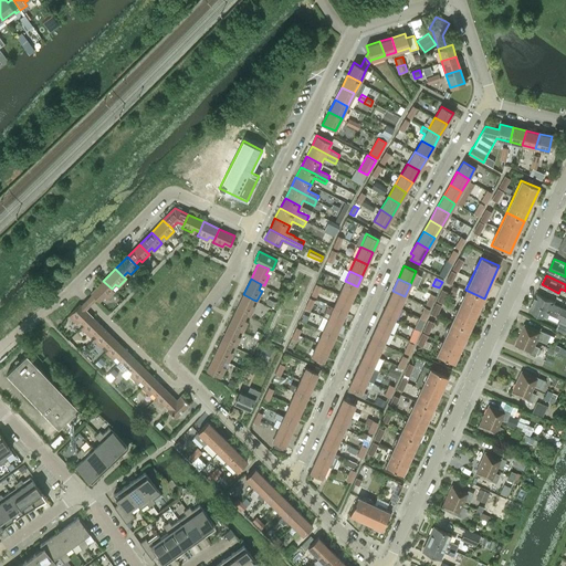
[(114,291),(112,289),(103,281),(91,293),(92,294),(88,297),(93,302),(96,299),(98,301),(104,296),(106,299),(114,291)]
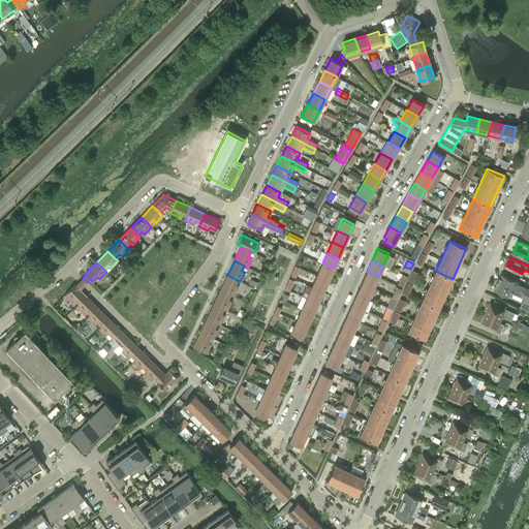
[(334,268),(322,262),(316,277),(328,282),(334,268)]
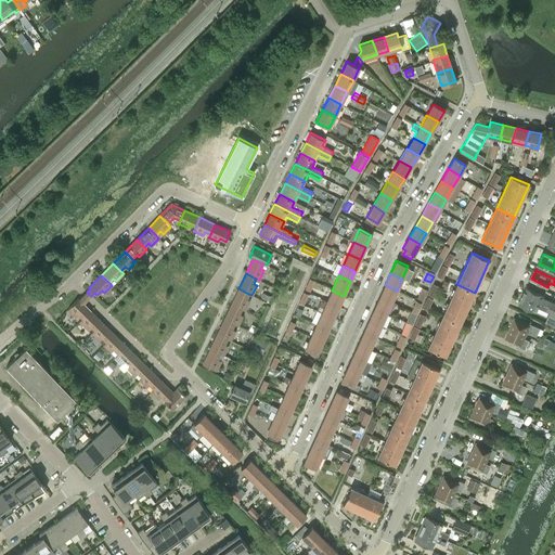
[(440,287),(446,289),(450,281),(444,279),(440,287)]
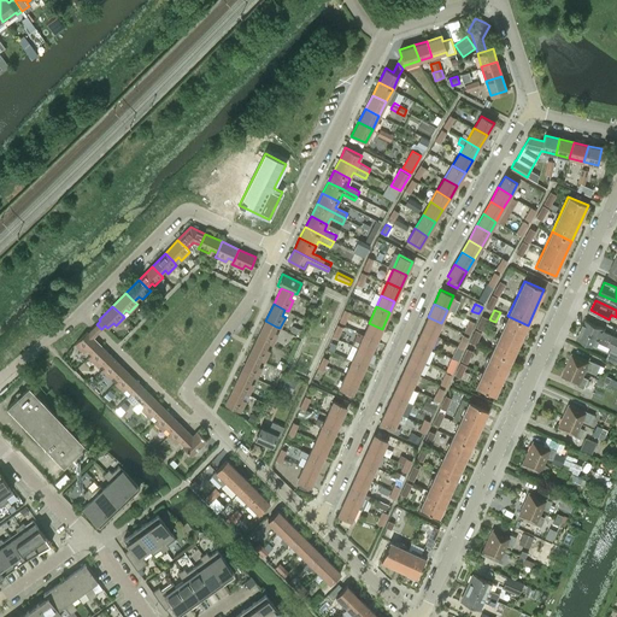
[(511,360),(512,359),(528,325),(507,316),(492,351),(511,360)]
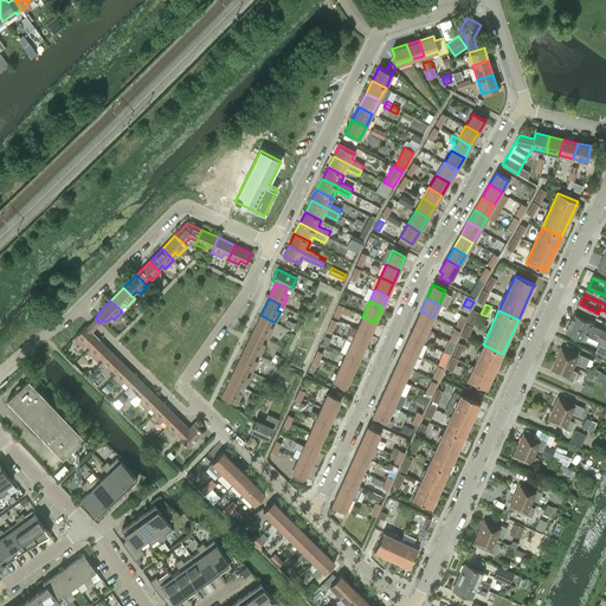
[(433,317),(420,311),(414,323),(429,329),(433,317)]
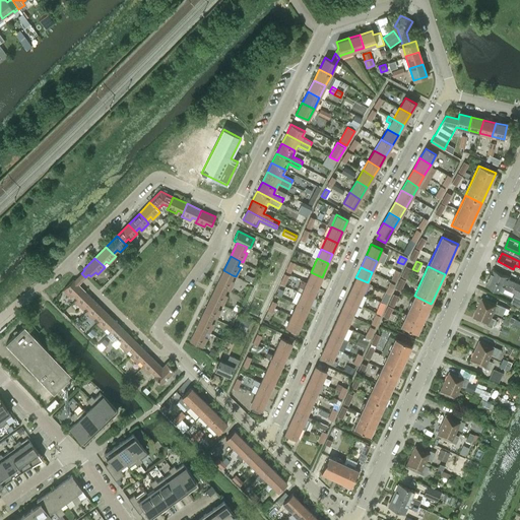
[(519,283),(509,278),(510,276),(494,269),(491,277),(519,290),(519,283)]
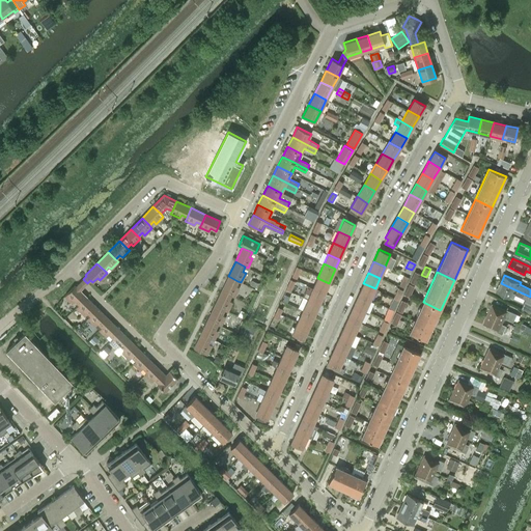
[(238,281),(228,276),(221,290),(231,296),(234,297),(239,287),(235,286),(238,281)]
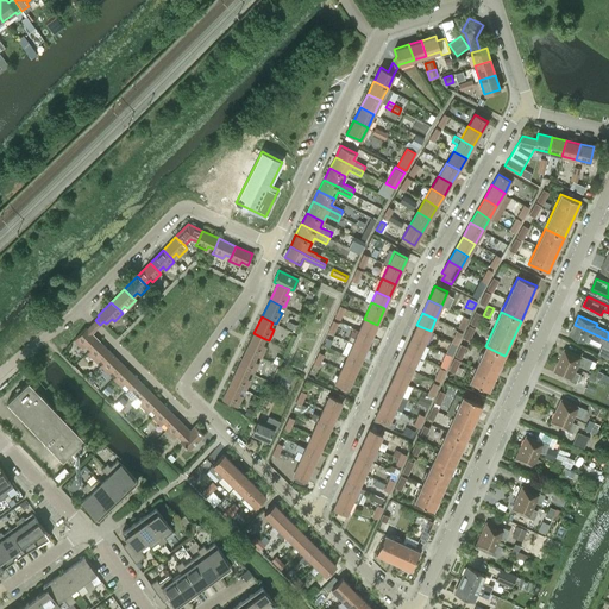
[(377,325),(364,319),(358,330),(372,336),(377,325)]
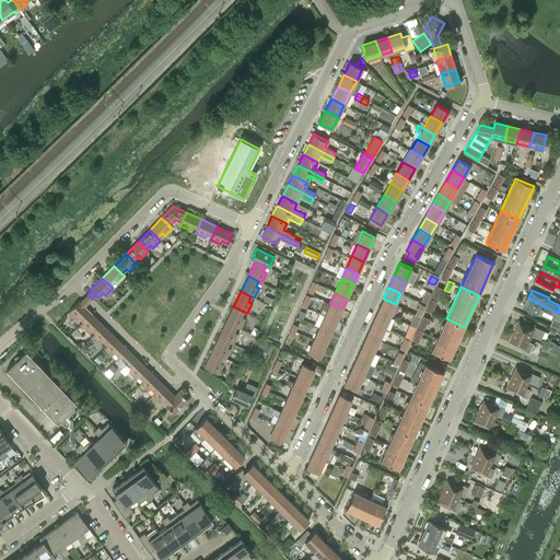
[(396,304),(383,299),(377,311),(391,316),(396,304)]
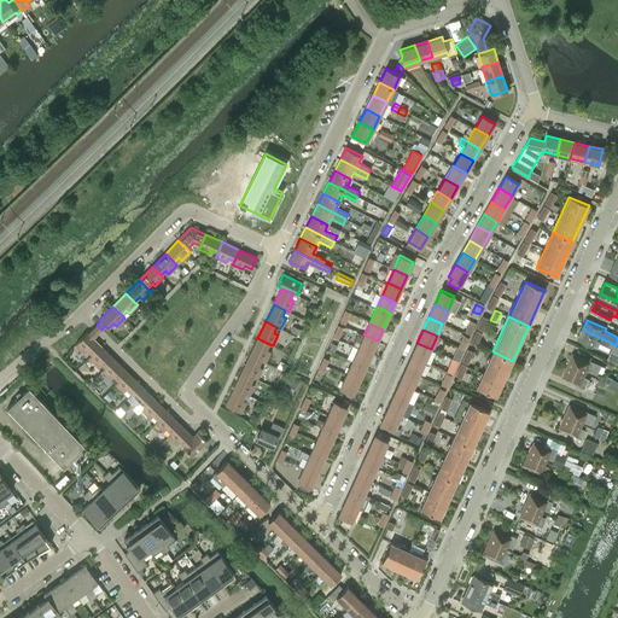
[(617,345),(583,330),(578,338),(596,348),(599,342),(612,349),(612,350),(617,351),(617,345)]
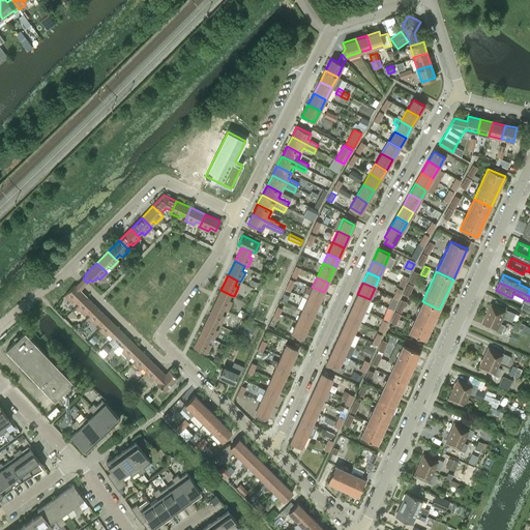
[(79,303),(86,296),(80,290),(82,287),(79,284),(76,286),(75,285),(64,295),(71,302),(75,300),(79,303)]
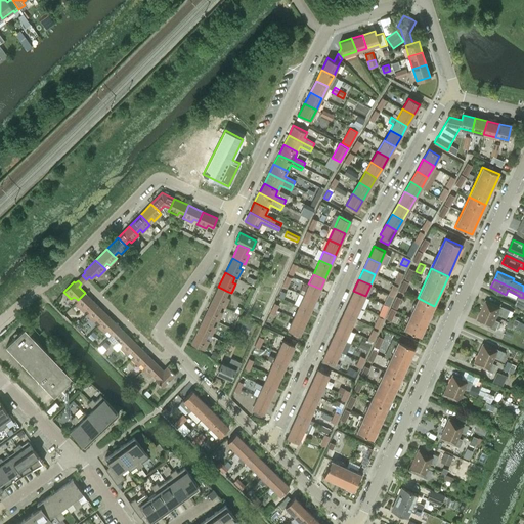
[(320,289),(308,284),(303,281),(301,288),(306,290),(303,295),(315,300),(320,289)]
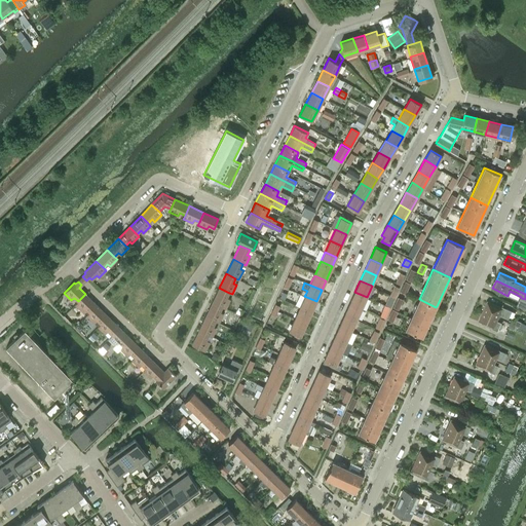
[(395,298),(400,287),(393,285),(389,296),(395,298)]
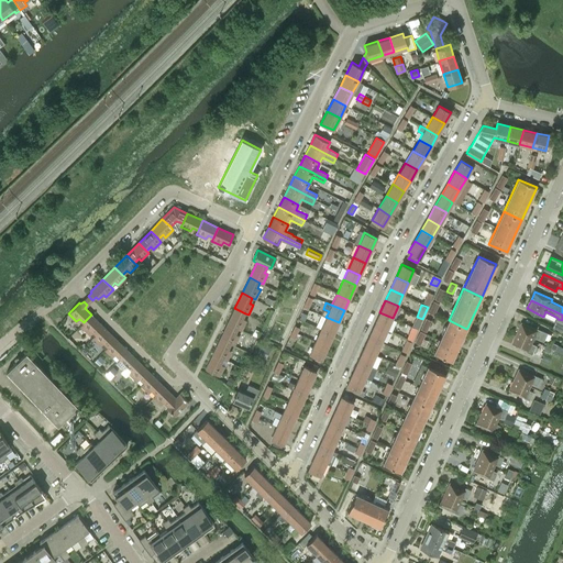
[(245,313),(234,308),(228,323),(238,329),(241,330),(245,320),(242,319),(245,313)]
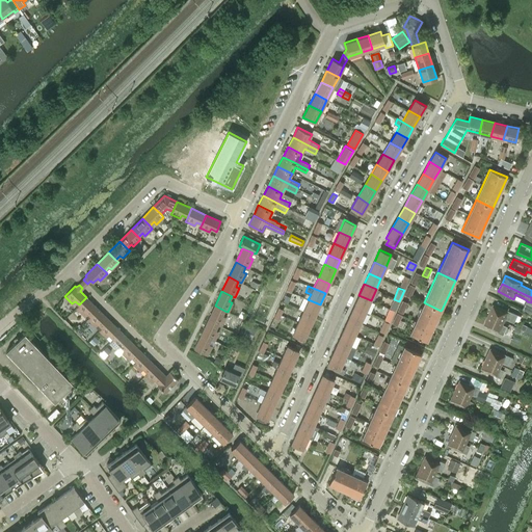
[(371,300),(358,295),(353,307),(365,312),(371,300)]
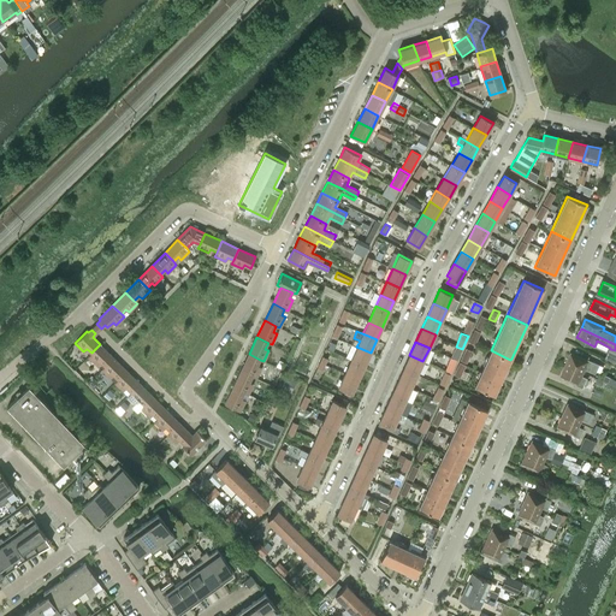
[(105,366),(113,357),(100,344),(92,353),(88,356),(96,365),(100,361),(105,366)]
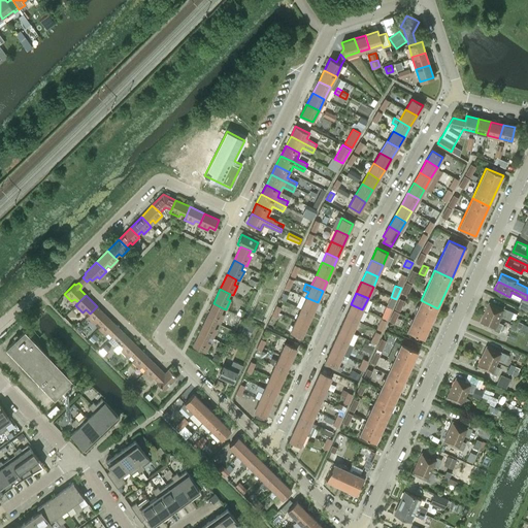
[(318,302),(305,297),(301,307),(312,312),(318,302)]
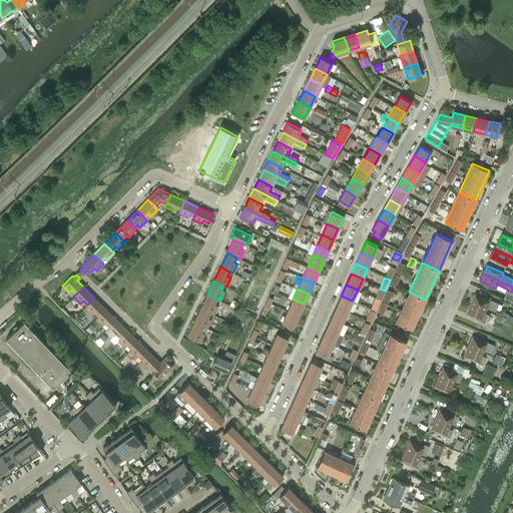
[(375,299),(379,301),(385,291),(380,289),(375,299)]
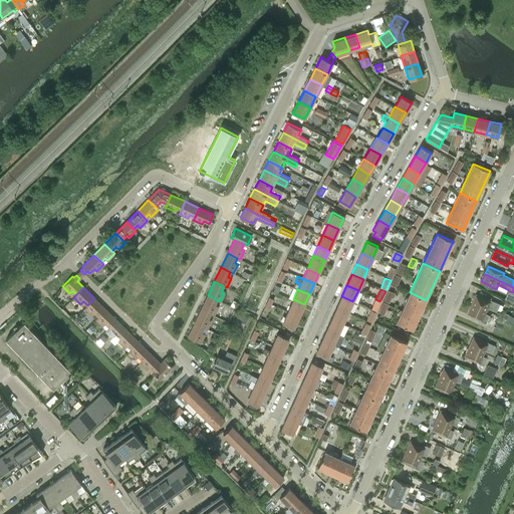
[(413,329),(416,323),(426,300),(410,292),(396,322),(413,329)]
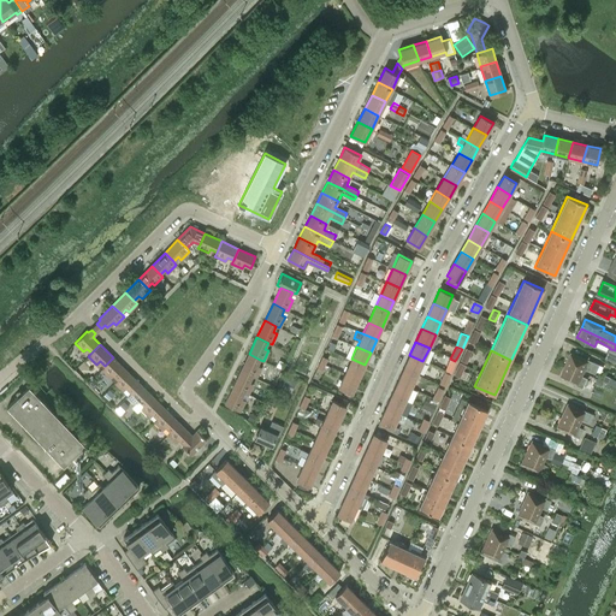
[(260,360),(249,354),(241,371),(252,375),(255,378),(261,367),(258,365),(260,360)]
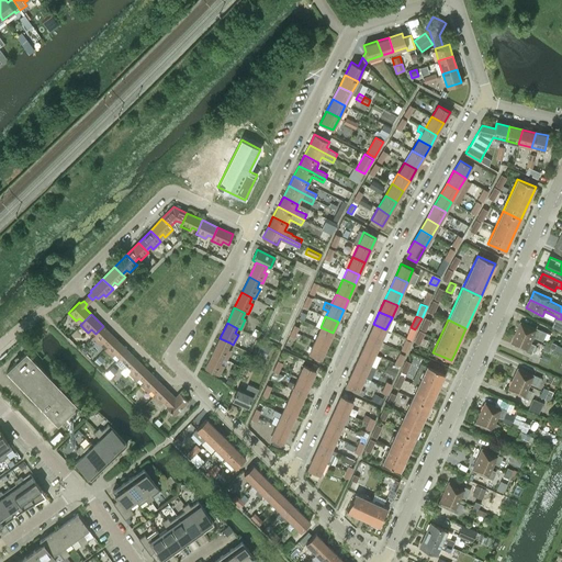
[(541,330),(537,328),(536,330),(520,323),(516,333),(531,339),(532,336),(543,341),(547,334),(541,330)]
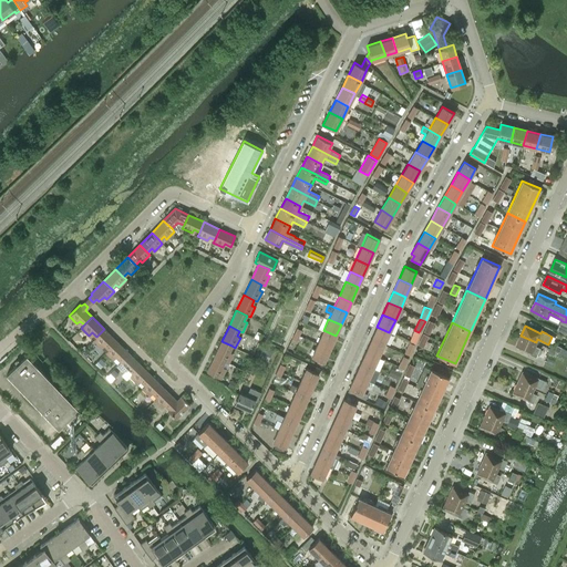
[(389,332),(377,327),(371,339),(383,344),(389,332)]
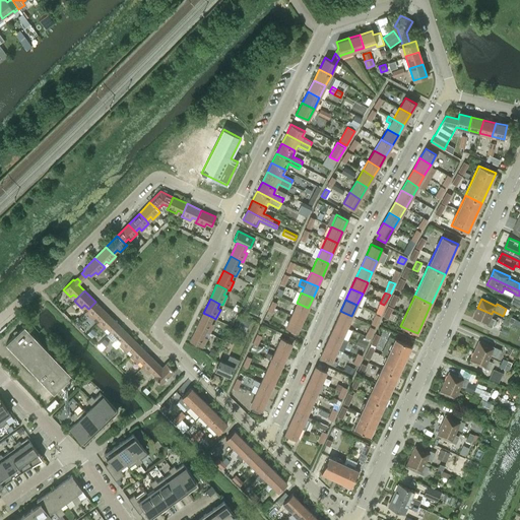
[(100,320),(107,313),(95,302),(88,309),(85,312),(92,319),(95,316),(100,320)]
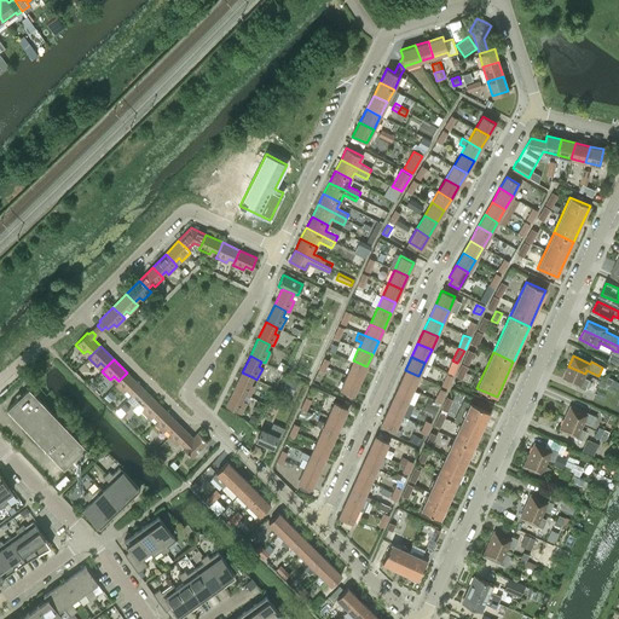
[(366,366),(353,360),(347,374),(360,380),(366,366)]
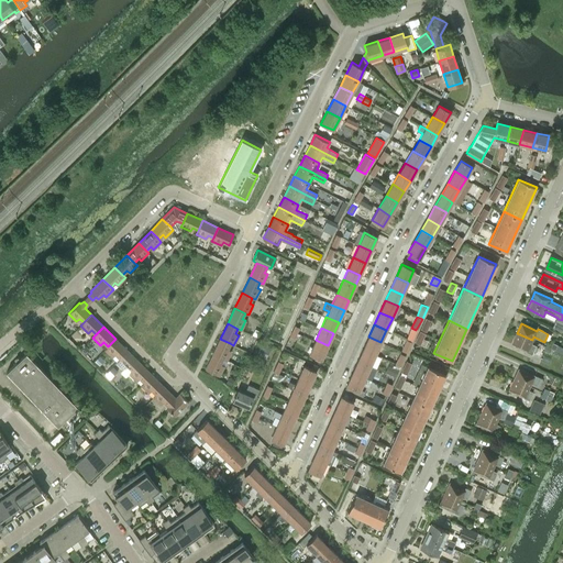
[(411,328),(406,338),(411,340),(416,330),(411,328)]
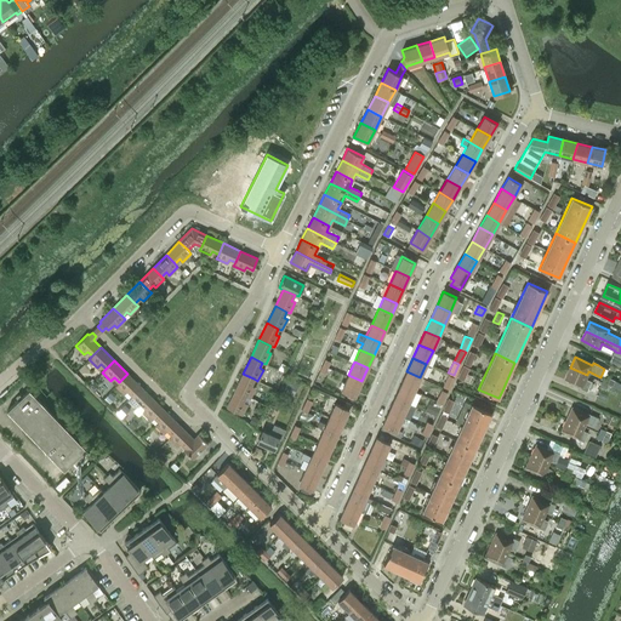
[(592,382),(585,379),(587,375),(570,368),(565,379),(582,386),(581,388),(587,391),(592,382)]
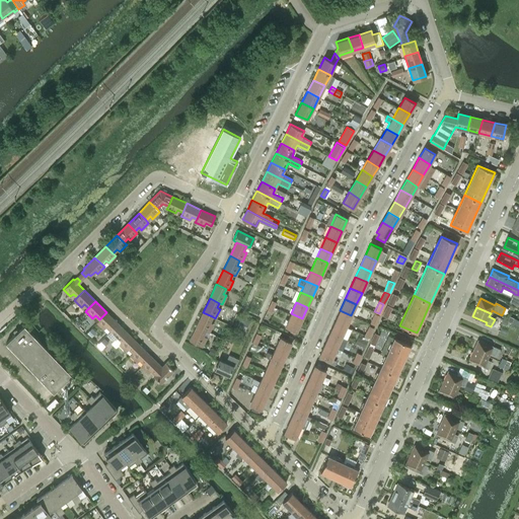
[(335,321),(346,326),(351,315),(340,310),(335,321)]
